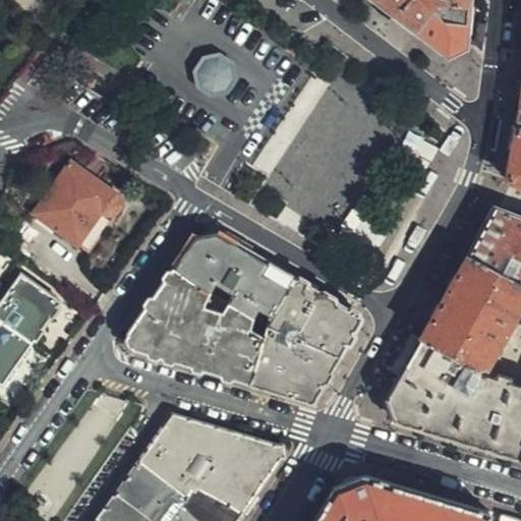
[(380,0),(409,22),(448,51),(464,44),(468,0),(380,0)]
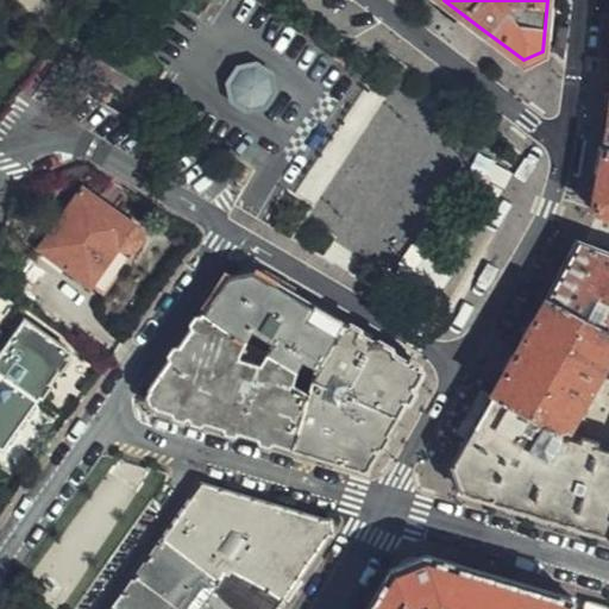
[(255,61),(238,64),(230,79),(233,96),(246,105),(264,101),(272,88),(269,70),(255,61)]
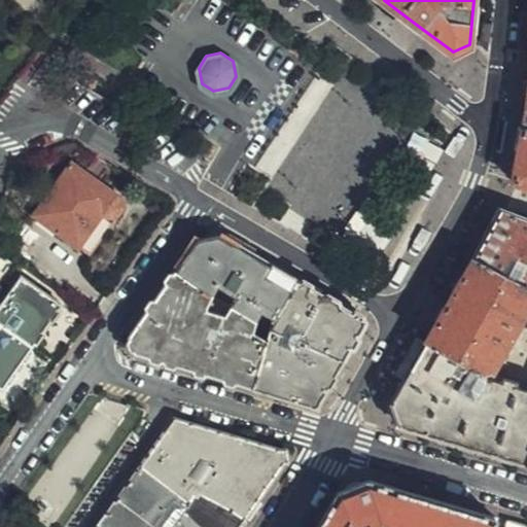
[(526,125),(521,124),(512,178),(526,183),(526,125)]
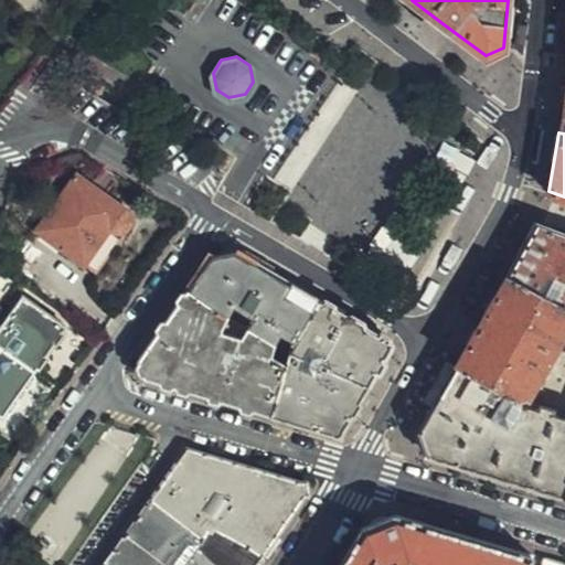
[(103,194),(77,177),(38,233),(85,268),(110,233),(118,237),(127,236),(132,231),(134,222),(129,212),(103,194)]
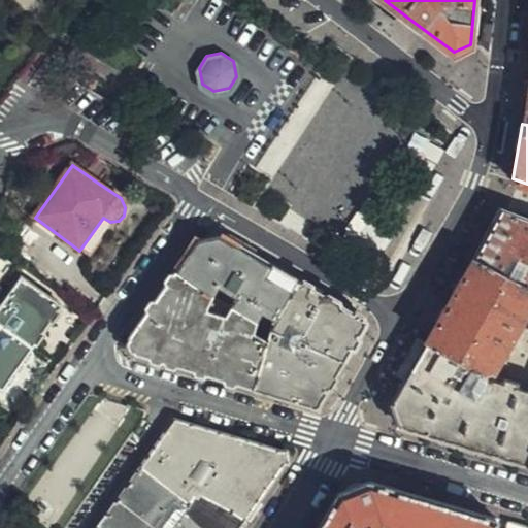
[(527,221),(504,213),(477,260),(527,287),(527,221)]
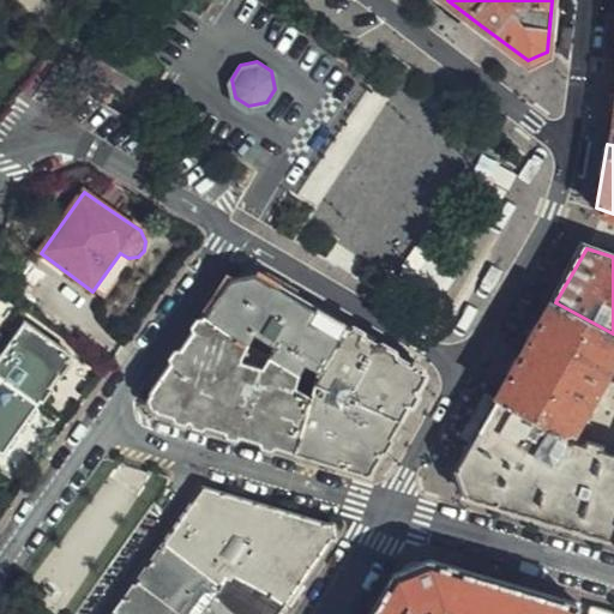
[(228,284),(205,317),(252,345),(257,337),(276,348),(271,356),(301,375),(313,383),(319,372),(345,329),(293,298),(258,277),(228,284)]
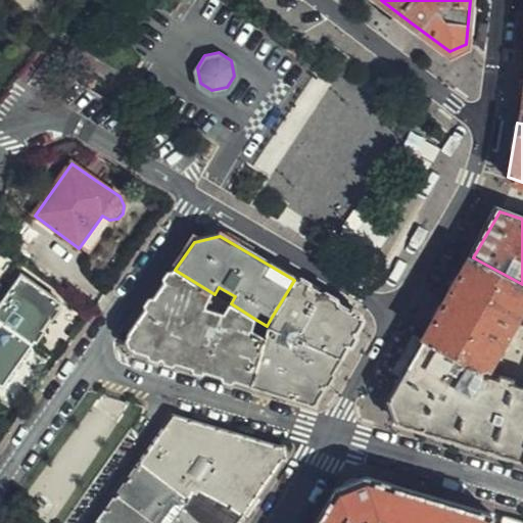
[(399,422),(522,459),(522,386),(501,380),(482,377),(484,369),(489,368),(522,308),(522,284),(473,257),(391,399),(399,422)]
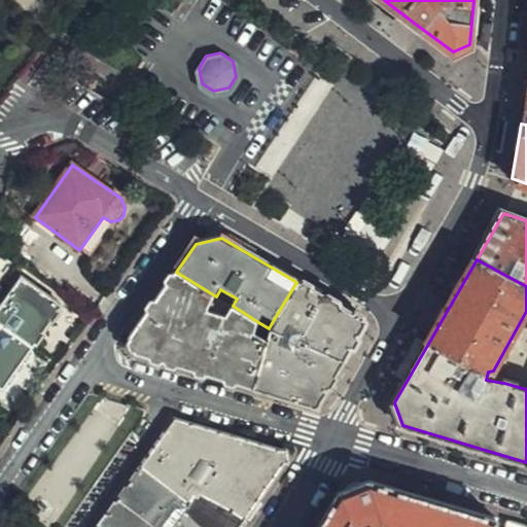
[(216,296),(176,272),(132,337),(136,352),(254,388),(269,339),(256,332),(258,322),(233,306),(227,315),(207,312),(216,296)]
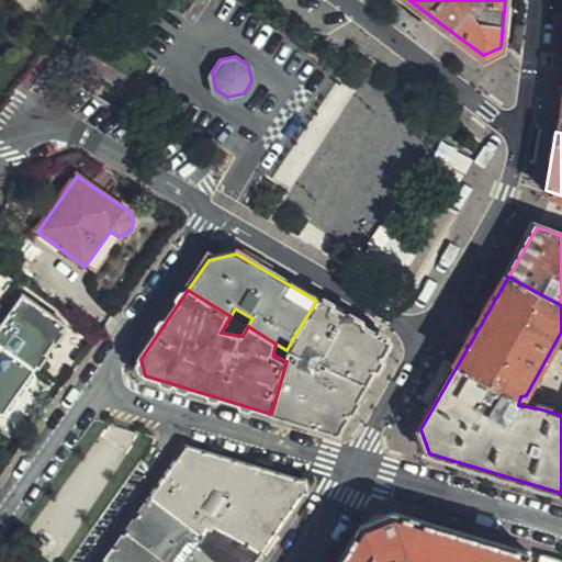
[(24,299),(0,332),(0,346),(35,370),(38,367),(42,368),(48,357),(46,355),(55,343),(58,345),(66,335),(63,332),(66,327),(24,299)]
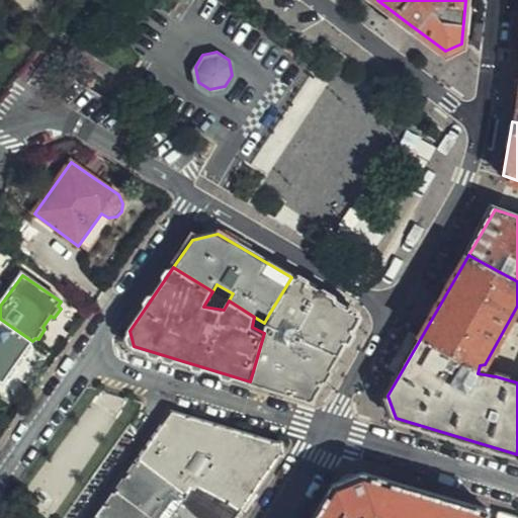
[(301,283),(291,277),(269,314),(338,353),(360,317),(346,309),(301,283)]
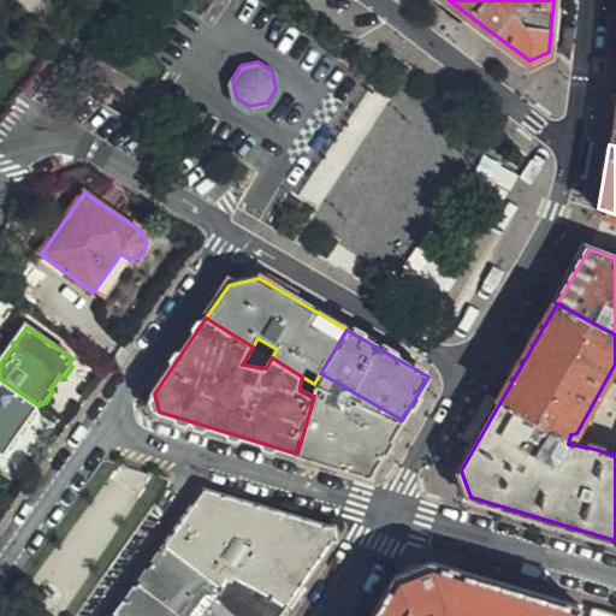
[(314,396),(297,454),(339,466),(365,474),(375,468),(388,446),(402,420),(320,373),(314,384),(317,385),(314,396)]
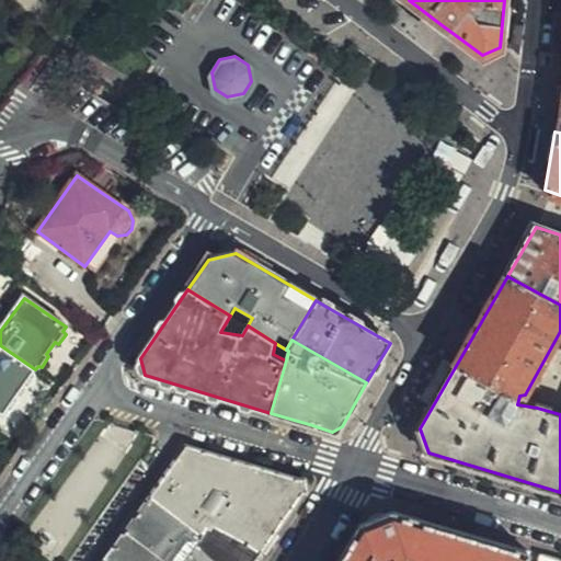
[(35,369),(0,345),(0,410),(4,414),(35,369)]
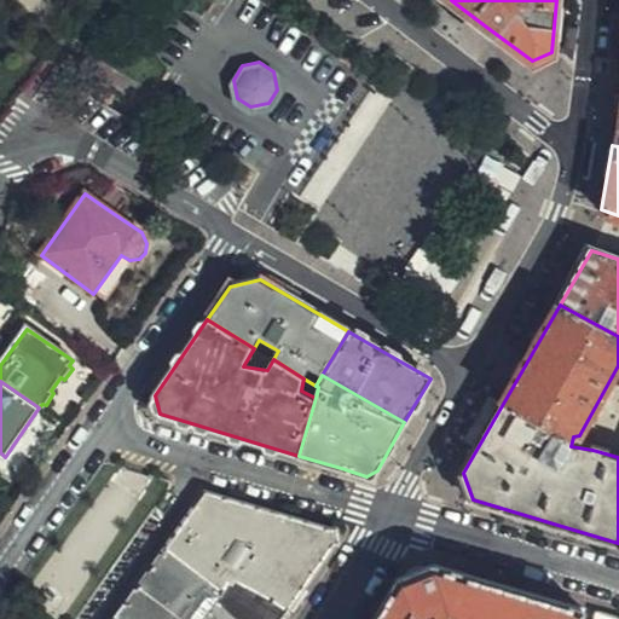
[(206,493),(167,548),(237,597),(239,594),(272,618),(281,618),(283,617),(335,545),(341,544),(337,530),(334,530),(206,493)]
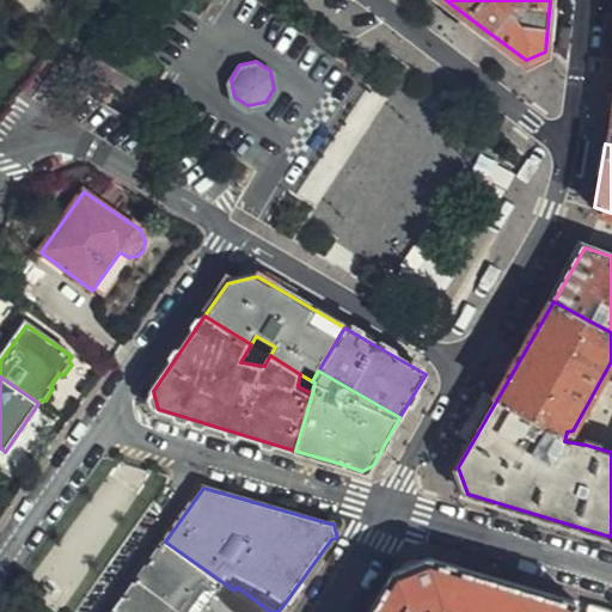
[(165,542),(122,604),(132,611),(269,611),(237,587),(234,591),(165,542)]
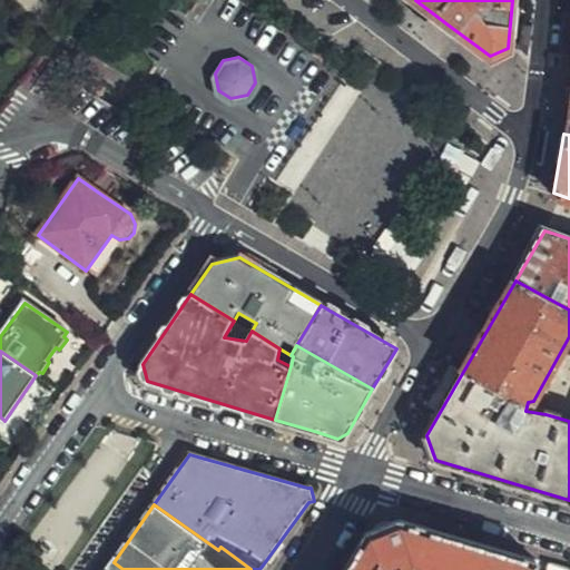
[(537,569),(539,564),(403,527),(370,542),(353,569),(537,569)]
